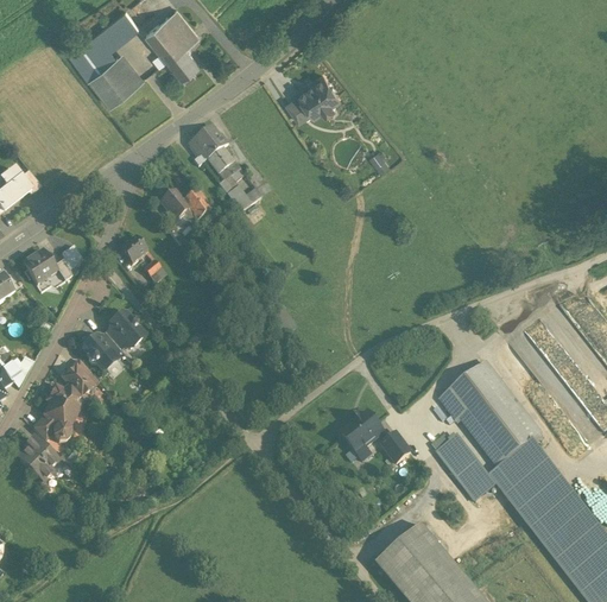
[(177,5),(147,29),(163,48),(193,24),(177,5)]
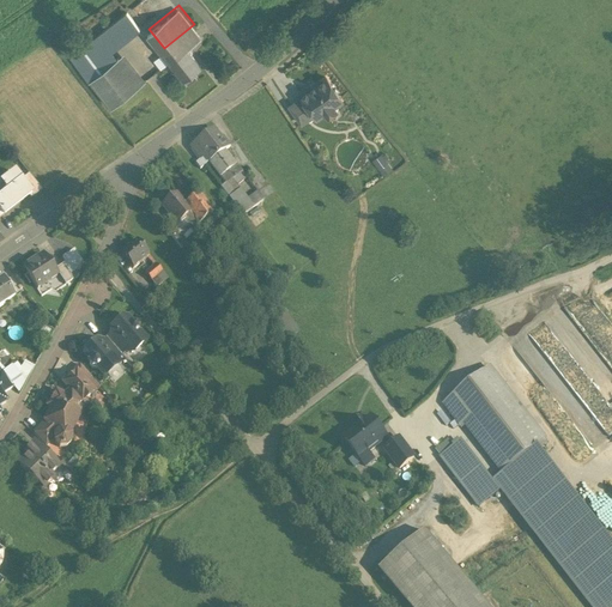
[(128,7),(83,42),(90,50),(105,37),(113,46),(140,23),(128,7)]
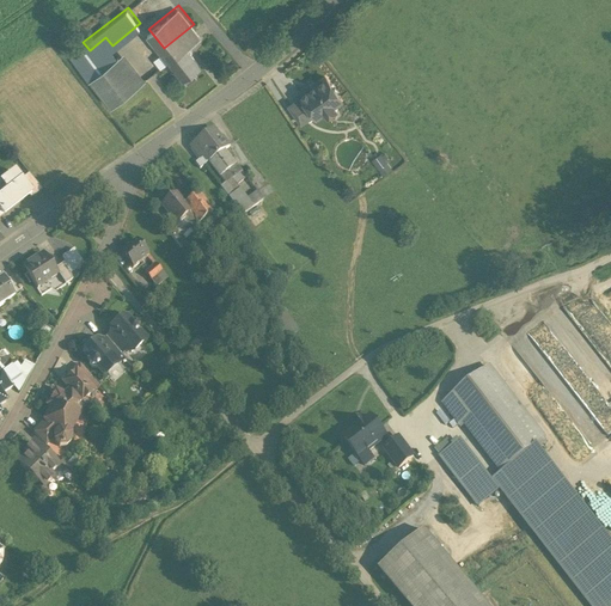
[(164,48),(162,49),(169,59),(171,56),(189,79),(197,72),(194,67),(201,61),(188,43),(201,34),(194,24),(164,48)]
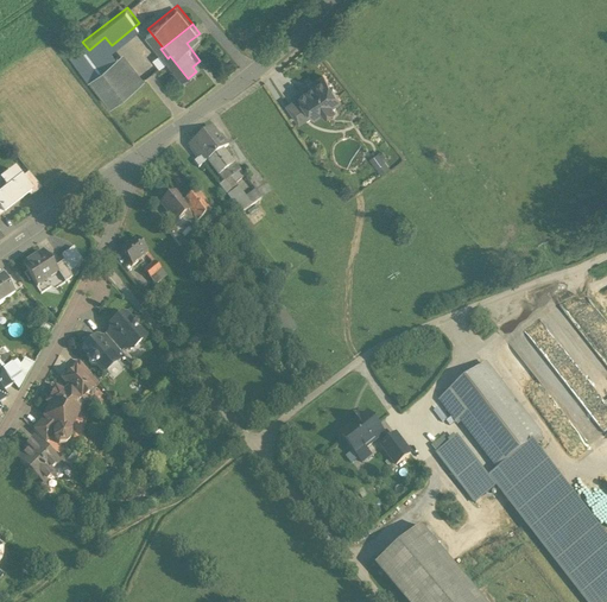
[(89,50),(77,59),(89,75),(90,74),(112,100),(138,80),(112,45),(105,37),(89,50)]
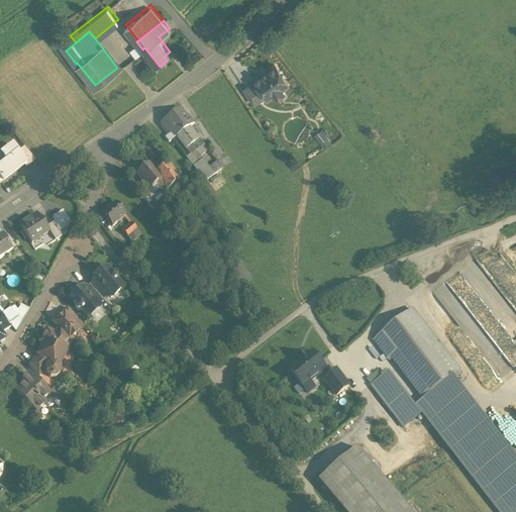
[(70,35),(60,43),(66,50),(76,42),(70,35)]
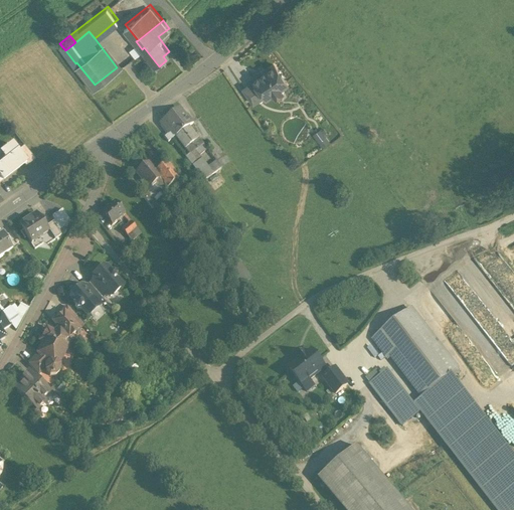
[(275,59),(253,73),(266,92),(267,94),(275,89),(277,92),(283,87),(281,83),(288,78),(285,73),(285,71),(283,68),(281,67),(275,59)]
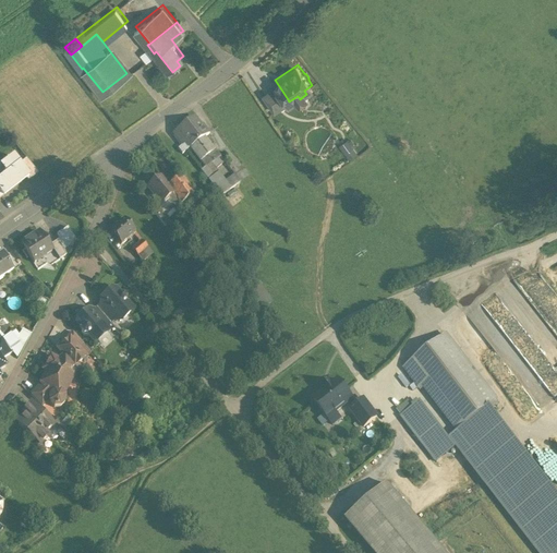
[(276,83),(264,92),(276,107),(288,99),(276,83)]
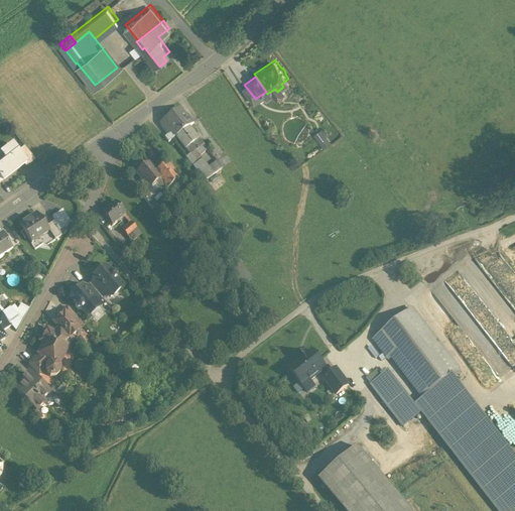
[(179,106),(165,117),(165,118),(173,128),(176,133),(189,123),(190,123),(195,119),(187,111),(184,113),(179,106)]
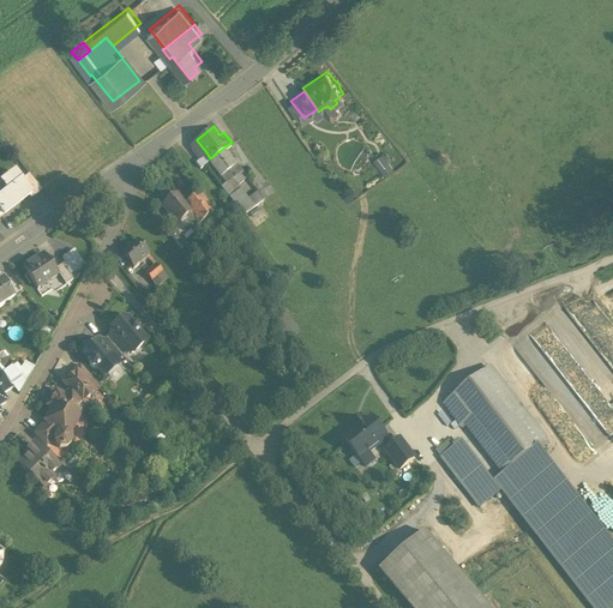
[(206,152),(197,140),(192,145),(200,157),(206,152)]
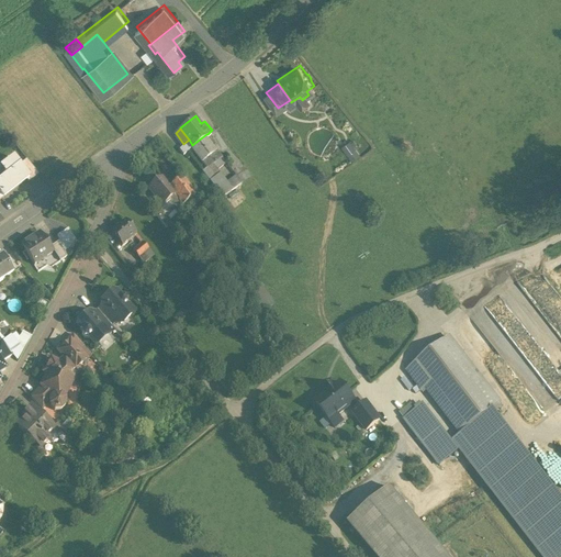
[(206,134),(192,145),(208,164),(208,165),(213,160),(222,154),(208,134),(206,134)]
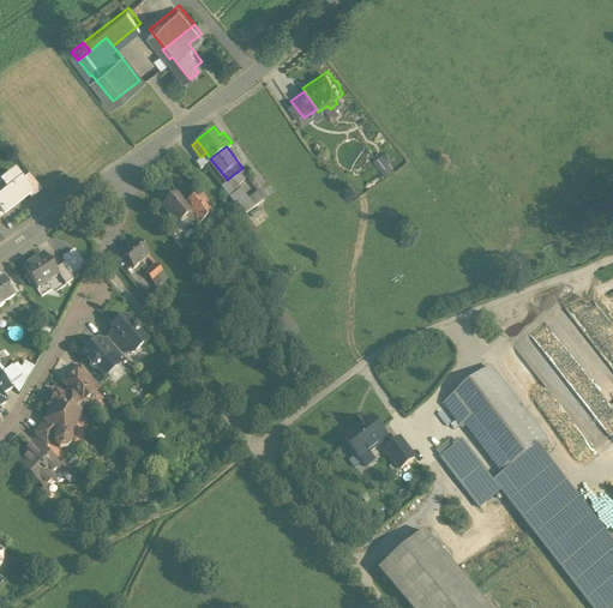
[(242,168),(233,175),(238,181),(247,174),(242,168)]
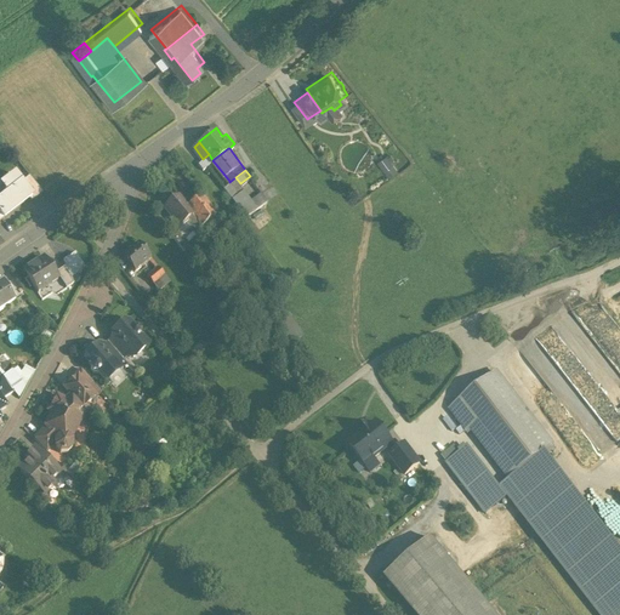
[(22,178),(16,171),(3,182),(9,189),(0,195),(0,208),(5,214),(30,195),(33,193),(22,178)]
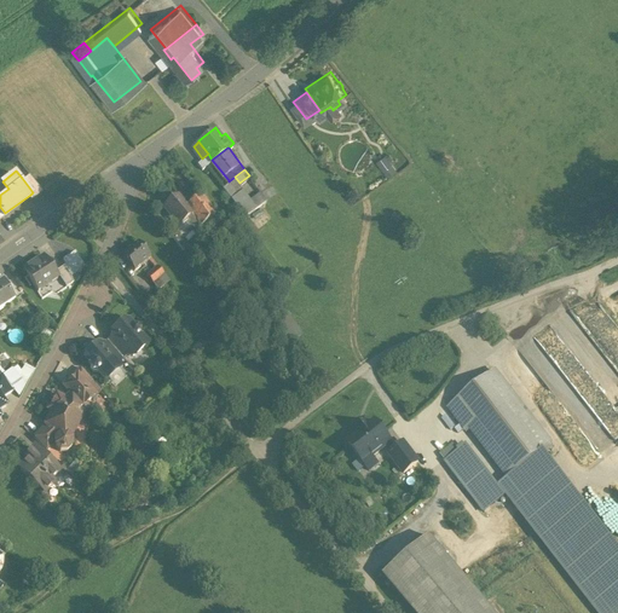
[(42,189),(29,172),(22,178),(33,192),(30,195),(32,197),(42,189)]
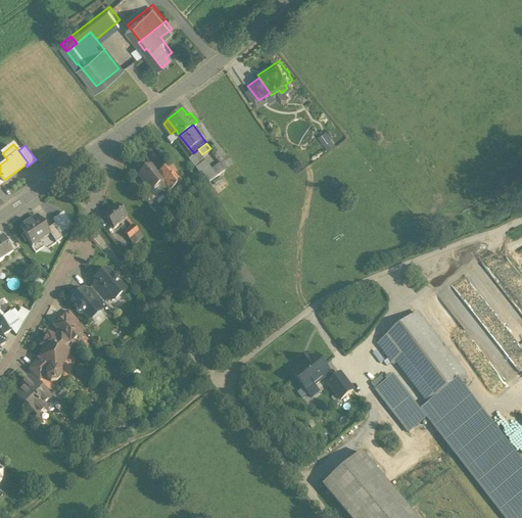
[(198,149),(193,153),(193,152),(188,156),(195,166),(205,158),(202,154),(198,149)]
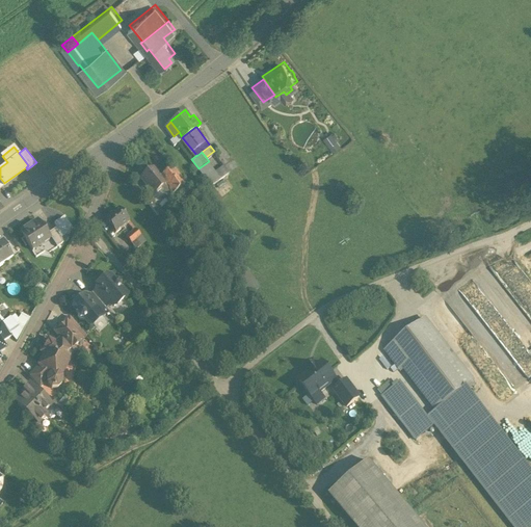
[(209,161),(198,168),(211,183),(229,169),(226,165),(216,172),(209,161)]
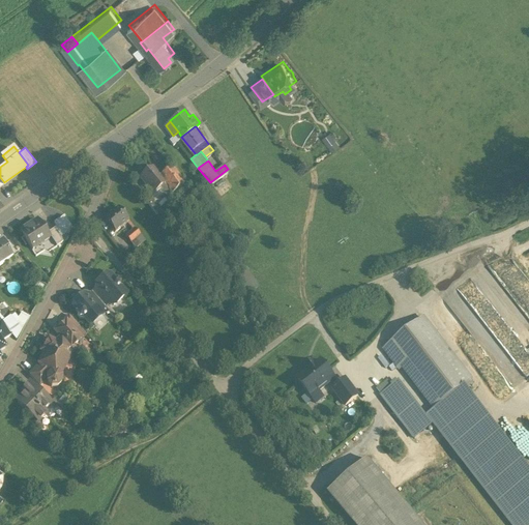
[(172,164),(159,173),(165,180),(159,184),(164,188),(169,184),(173,190),(178,186),(182,192),(189,186),(175,168),(177,166),(174,163),(172,164)]
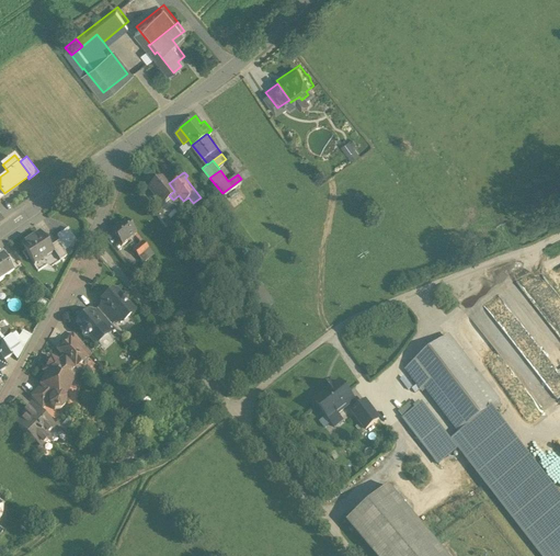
[(169,183),(161,174),(149,184),(162,201),(169,195),(174,191),(169,183)]
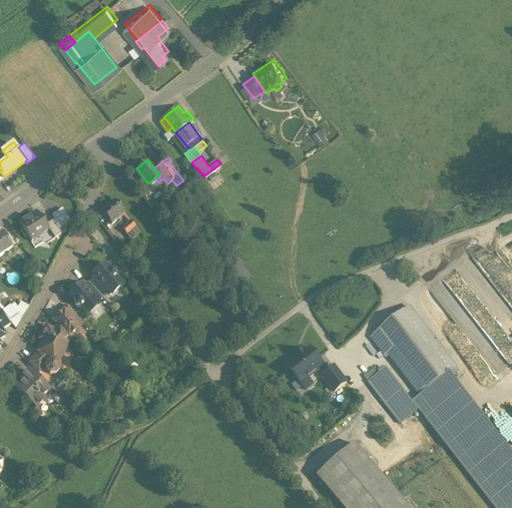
[(158,199),(146,184),(140,189),(152,204),(158,199)]
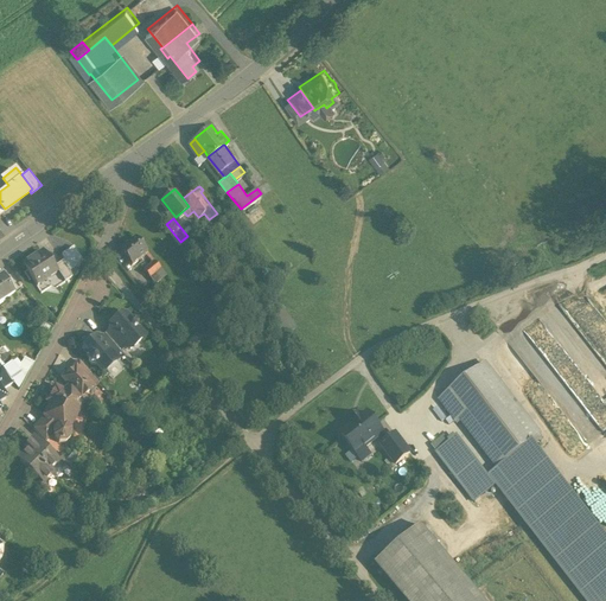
[(148,249),(136,234),(120,247),(132,261),(145,251),(148,249)]
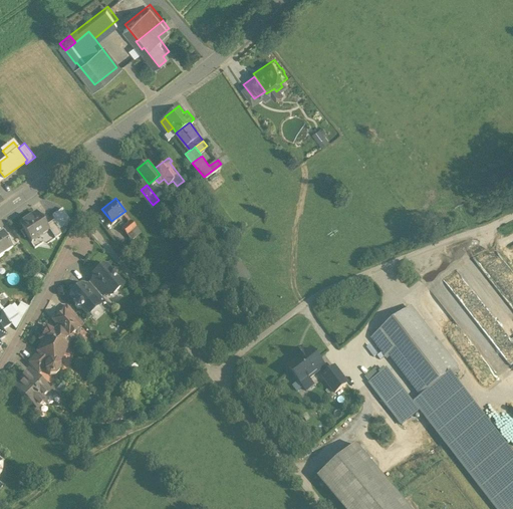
[(62,206),(53,213),(56,217),(53,219),(58,228),(63,224),(71,219),(62,206)]
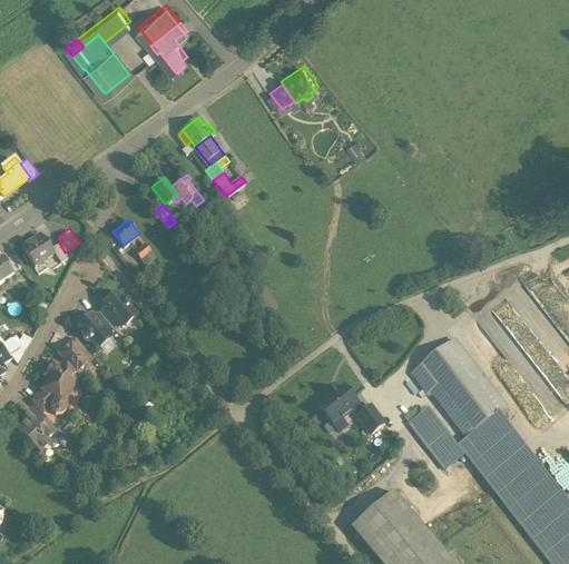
[(52,254),(40,234),(22,245),(35,264),(36,265),(52,254)]
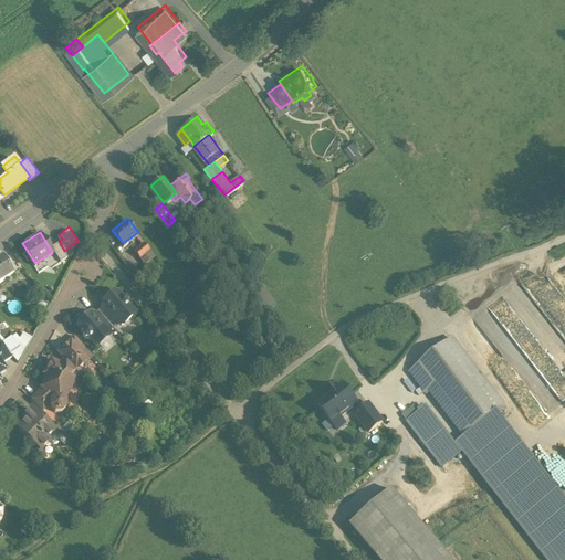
[(145,240),(138,232),(135,234),(142,242),(145,240)]
